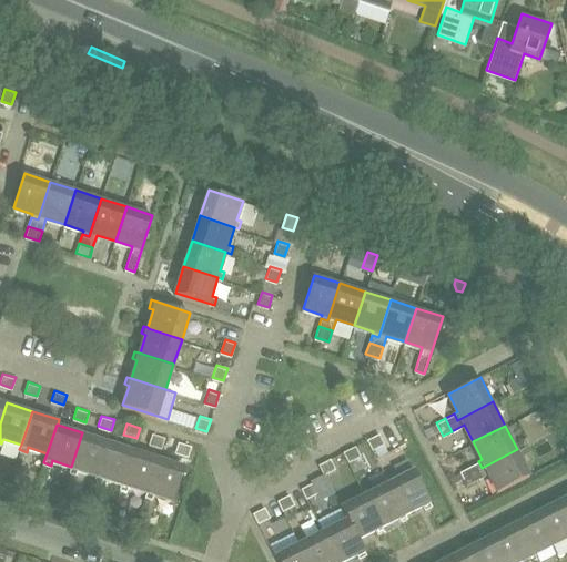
[(97,474),(108,440),(82,432),(71,467),(70,471),(77,473),(78,469),(97,474)]
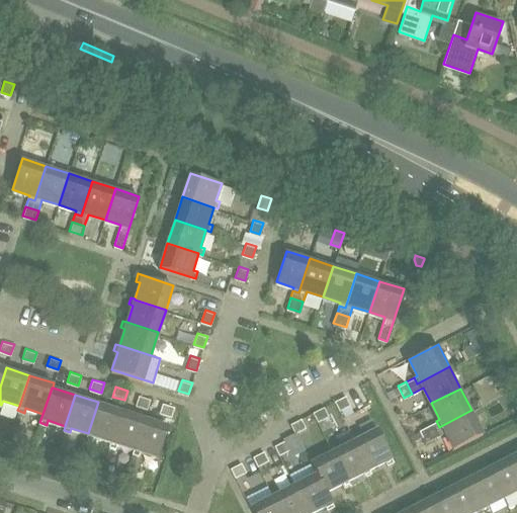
[(147,408),(151,398),(139,395),(136,404),(147,408)]
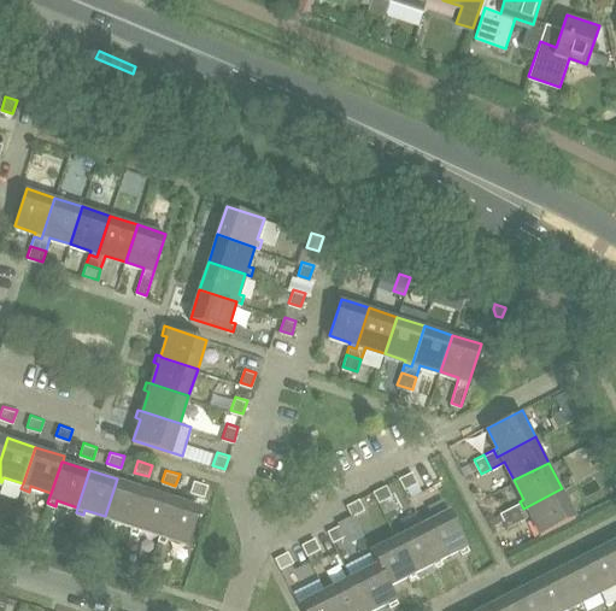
[(417,481),(412,470),(399,476),(405,487),(417,481)]
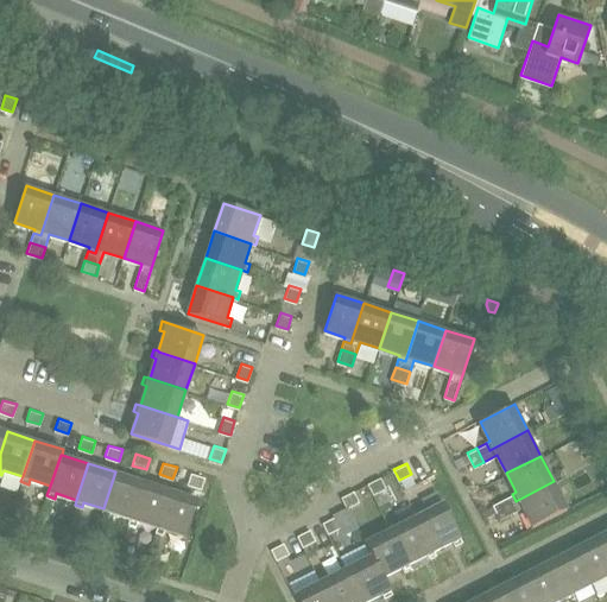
[(131,518),(143,481),(115,471),(103,508),(101,513),(109,515),(111,511),(131,517),(131,518)]
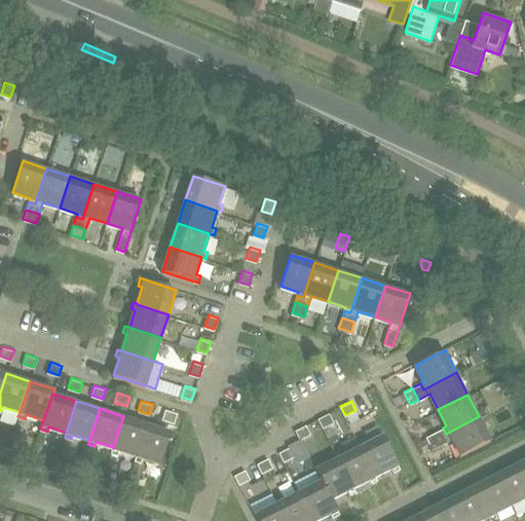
[(174,422),(177,412),(165,408),(162,418),(174,422)]
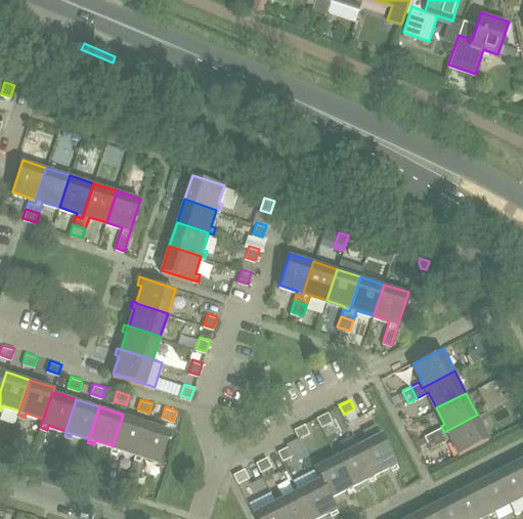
[(333,419),(329,411),(317,416),(321,425),(333,419)]
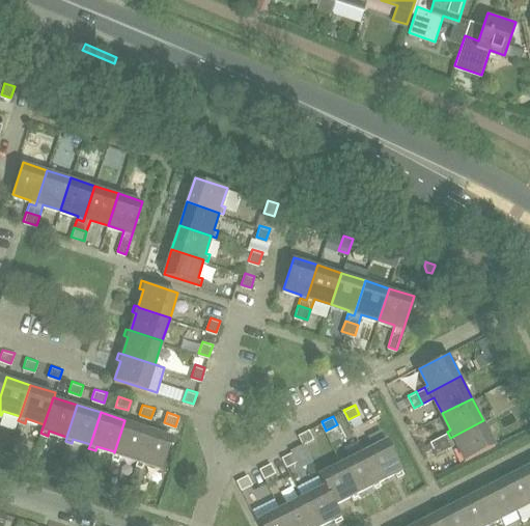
[(138,460),(148,427),(124,420),(114,452),(114,451),(112,457),(119,459),(120,454),(137,460),(138,460)]
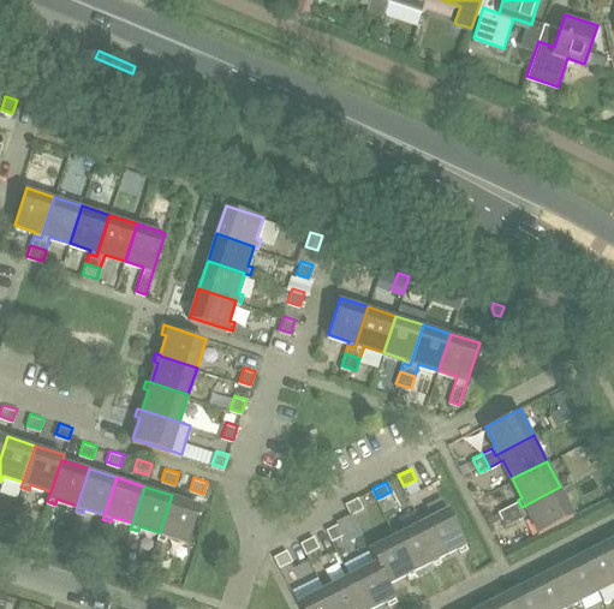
[(518,500),(508,505),(516,519),(529,512),(538,531),(573,514),(560,487),(522,507),(518,500)]
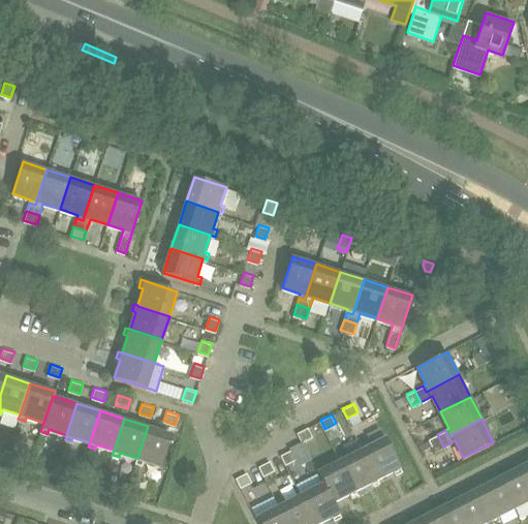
[(137,458),(136,458),(135,462),(143,464),(144,460),(161,466),(173,434),(148,426),(137,458)]
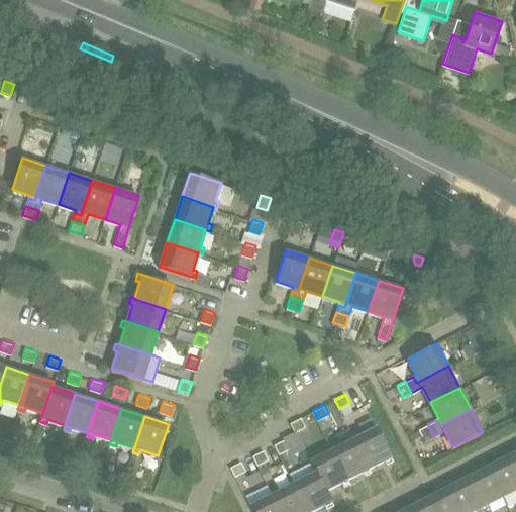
[(306,425),(301,416),(291,421),(295,430),(306,425)]
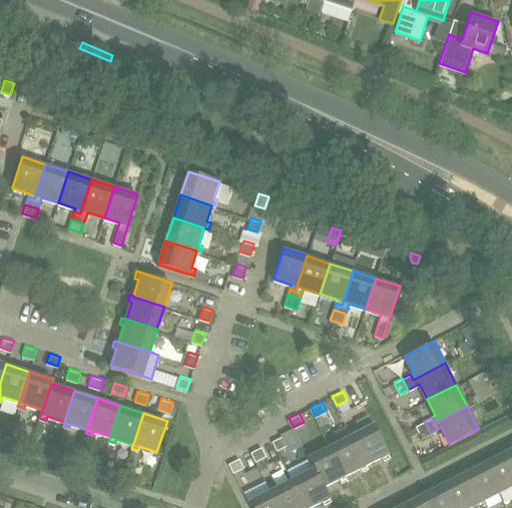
[(424,421),(416,425),(422,437),(430,433),(424,421)]
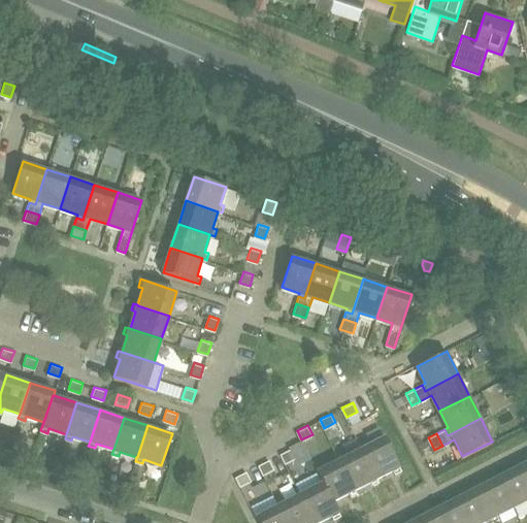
[(377,477),(393,468),(395,472),(402,469),(385,435),(362,447),(377,477)]
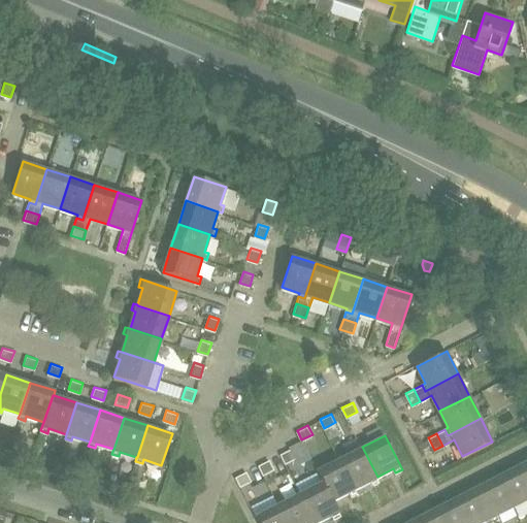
[(377,477),(362,447),(340,458),(355,488),(356,488),(371,480),(373,484),(380,481),(377,477)]
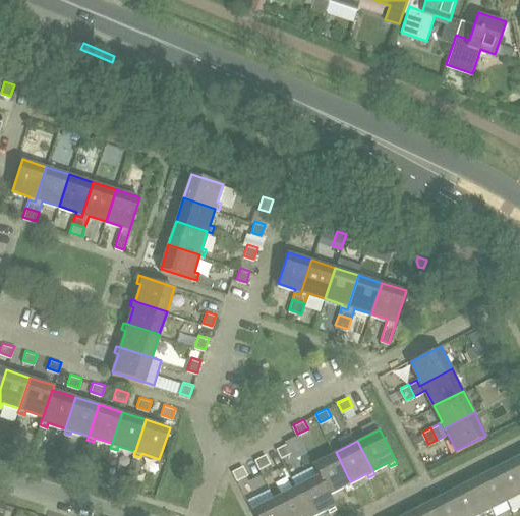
[(292,450),(287,442),(277,447),(282,456),(292,450)]
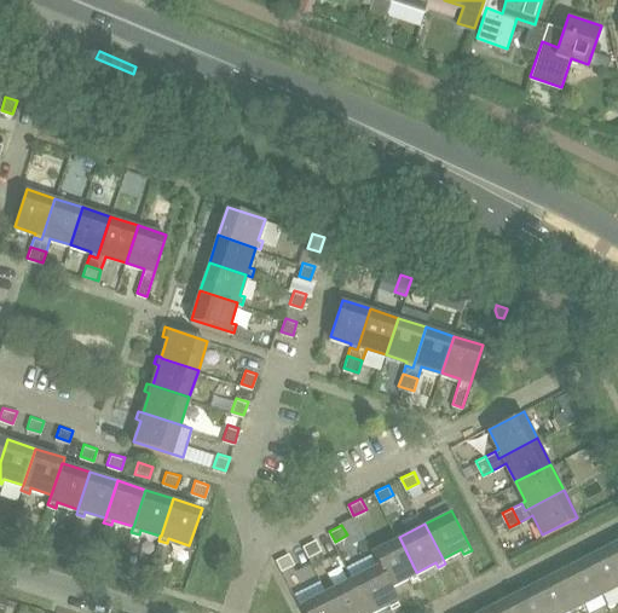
[(322,548),(316,537),(304,544),(309,555),(322,548)]
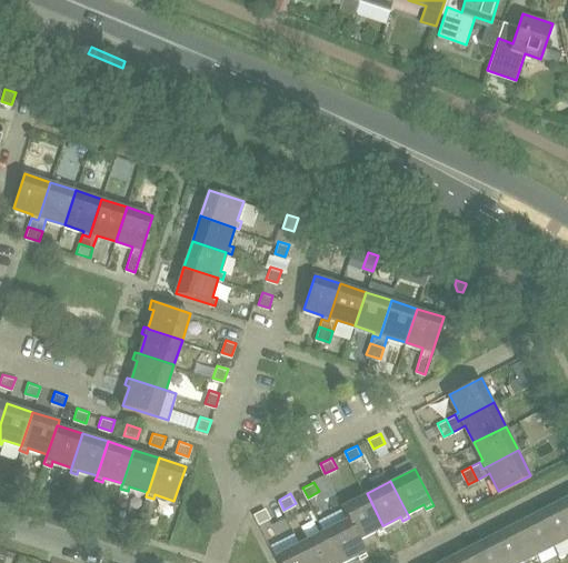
[(386,530),(384,525),(382,525),(367,493),(341,506),(348,519),(348,518),(359,538),(376,529),(378,533),(386,530)]
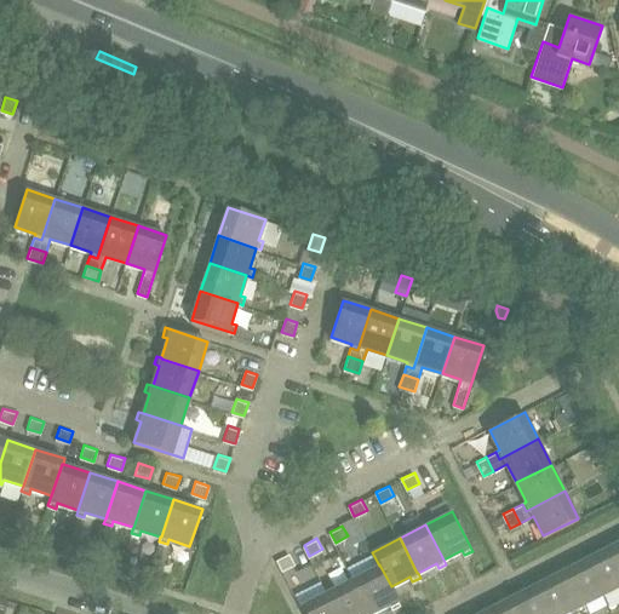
[(618,560),(612,545),(585,558),(603,594),(618,585),(618,560)]
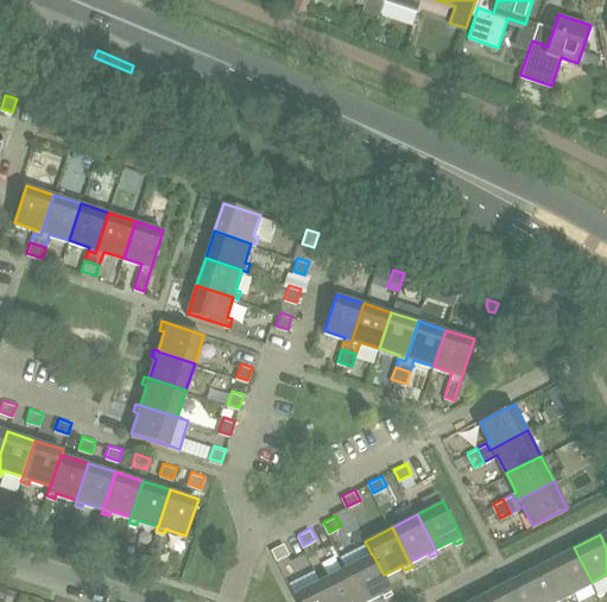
[(284,542),(271,547),(277,558),(290,551),(284,542)]
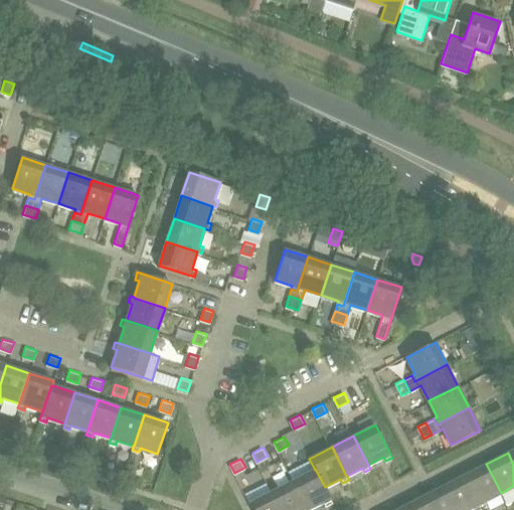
[(486,501),(501,493),(486,464),(465,475),(481,508),(488,505),(486,501)]
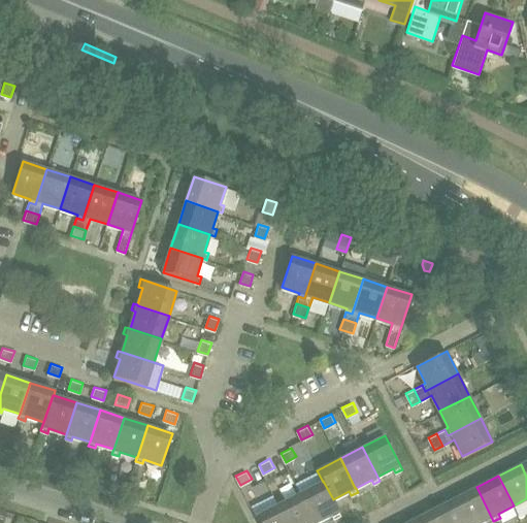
[(341,515),(333,499),(323,481),(323,482),(301,492),(316,522),(317,522),(332,514),(334,518),(341,515)]
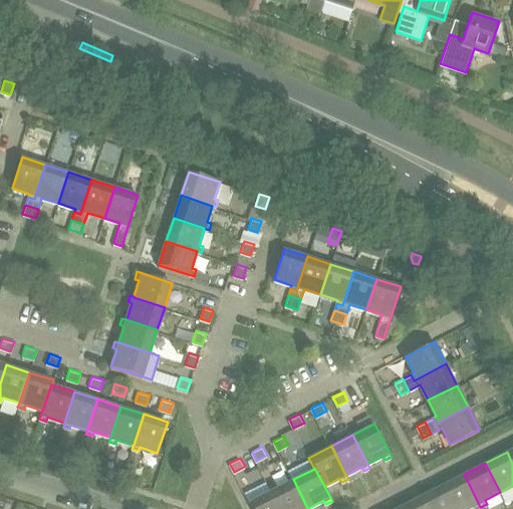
[(473,508),(476,508),(480,507),(464,474),(442,485),(454,508),(466,508),(472,506),(473,508)]
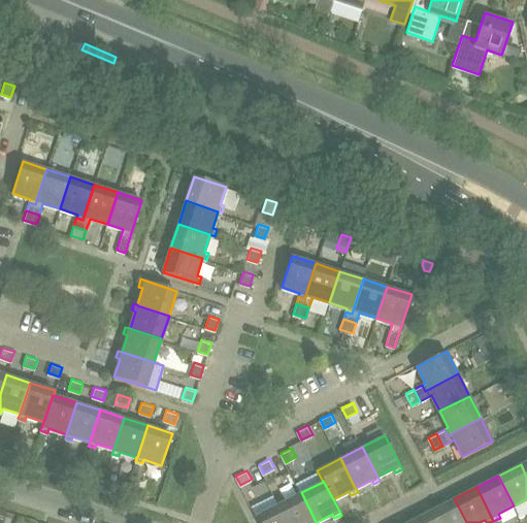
[(317,522),(316,522),(301,492),(278,503),(288,522),(317,522)]
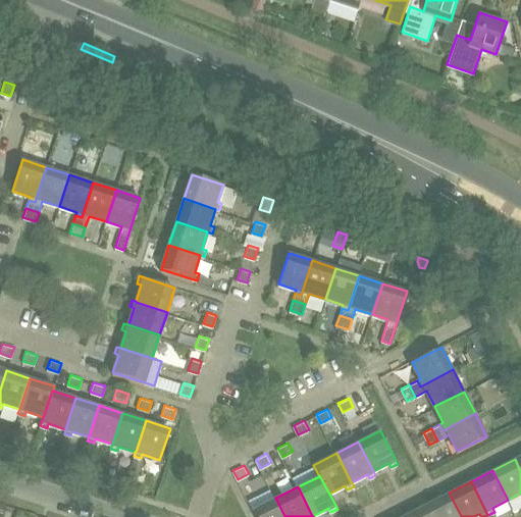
[(461,516),(449,493),(427,504),(433,516),(461,516)]
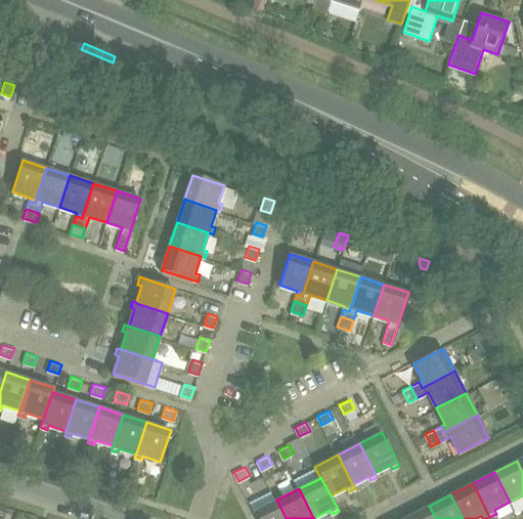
[(286,518),(276,500),(254,512),(257,518),(286,518)]
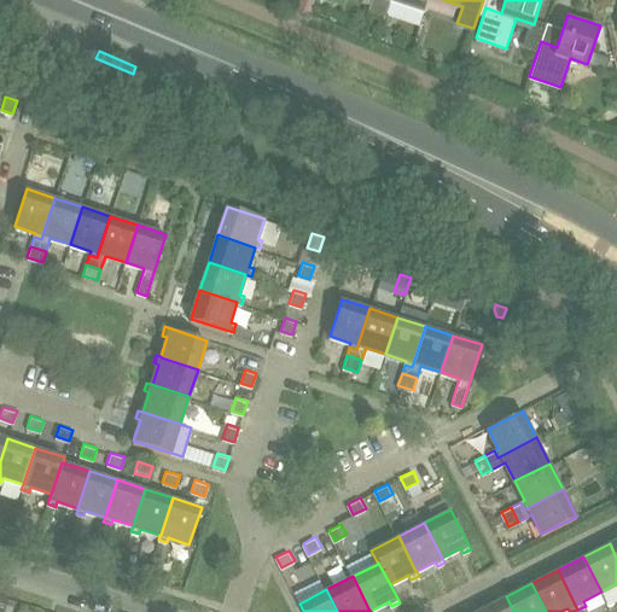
[(513,611),(506,596),(479,610),(481,611),(513,611)]
